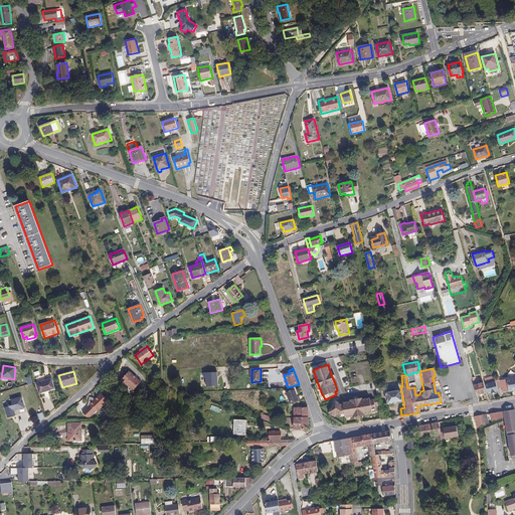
[(141,381),(129,371),(121,380),(125,384),(126,383),(134,389),(141,381)]
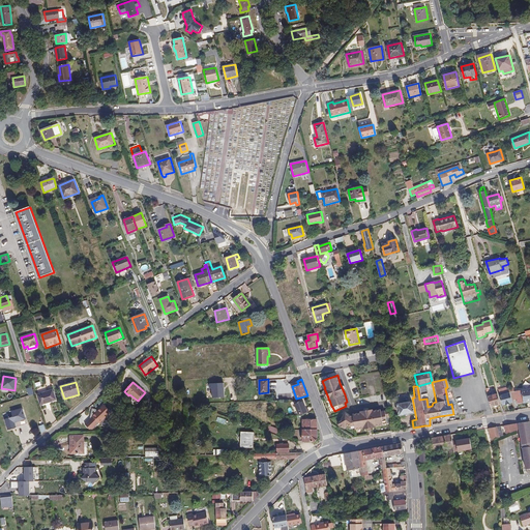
[(224,383),(211,383),(212,398),(224,396),(224,383)]
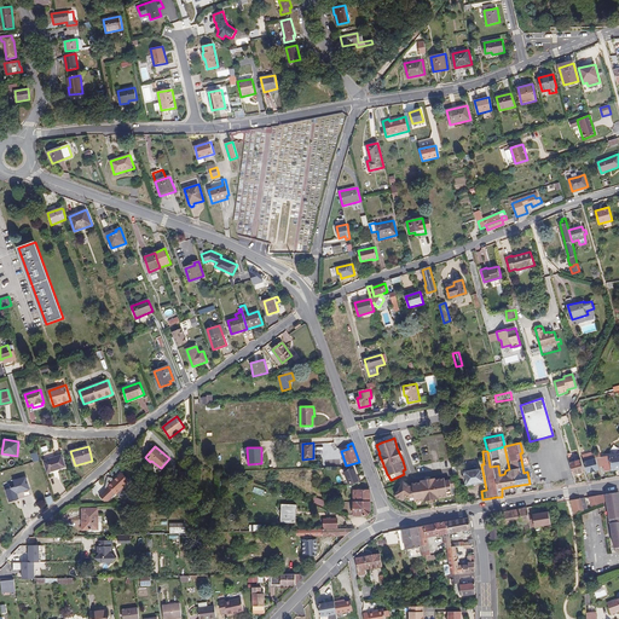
[(599,470),(599,467),(595,455),(594,453),(594,452),(582,456),(584,462),(586,473),(599,470)]
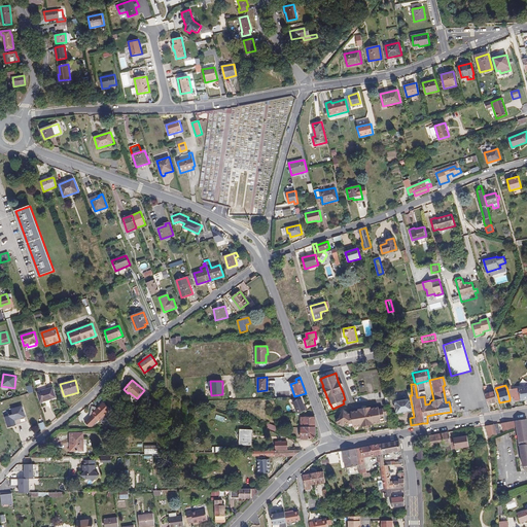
[(526,385),(507,388),(510,397),(514,396),(515,400),(526,398),(526,385)]
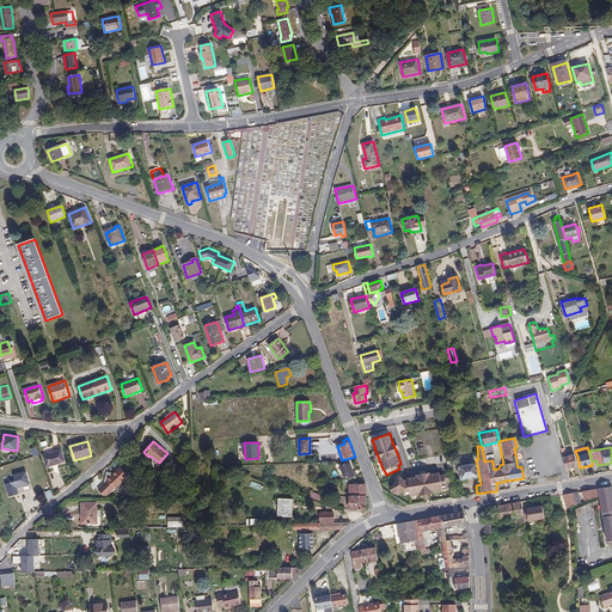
[(567,457),(564,448),(562,450),(567,470),(579,466),(575,456),(567,457)]
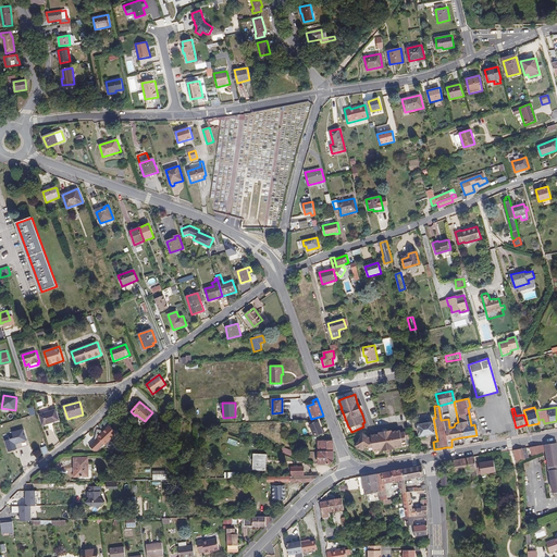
[(56,410),(39,415),(44,425),(59,420),(56,410)]
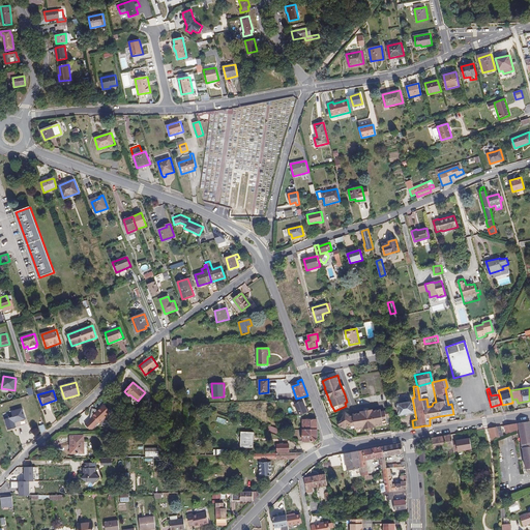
[(303,401),(301,401),(296,403),(294,403),(298,415),(307,412),(305,408),(303,401)]
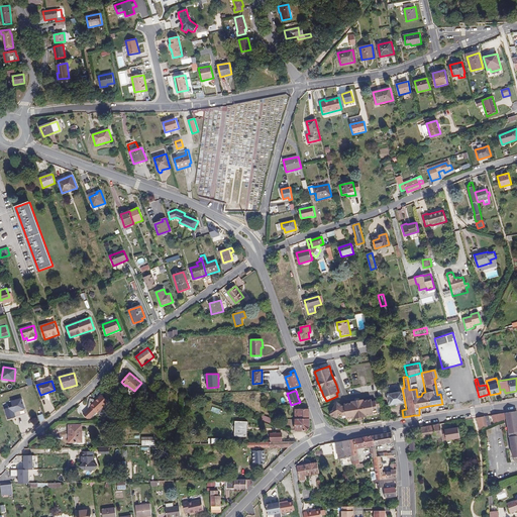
[(405,403),(403,392),(388,394),(390,406),(405,403)]
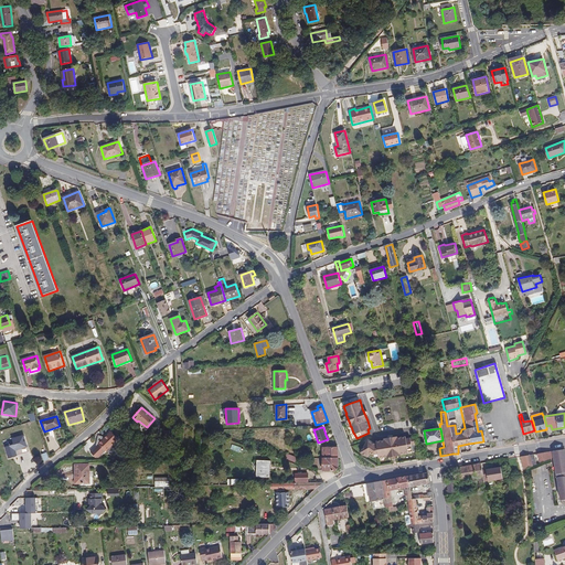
[(117,438),(109,430),(103,437),(102,436),(98,435),(96,444),(97,445),(91,451),(96,457),(97,457),(105,449),(106,449),(117,438)]
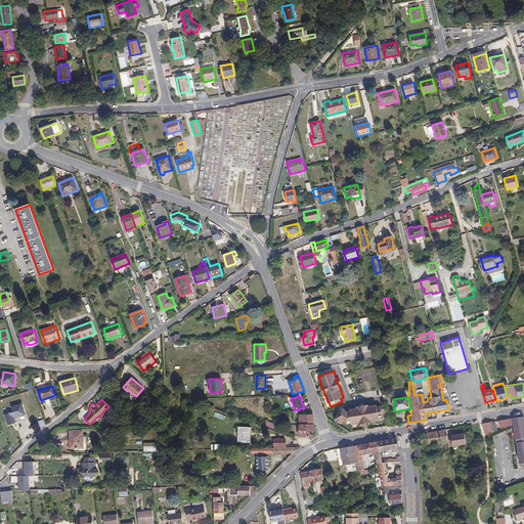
[(23,403),(11,407),(14,418),(26,415),(23,403)]
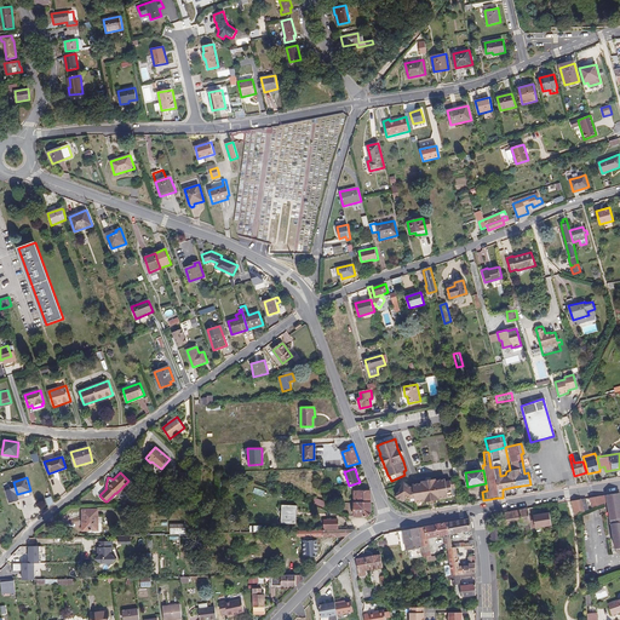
[(432,500),(437,500),(440,499),(440,498),(447,497),(448,497),(453,495),(451,481),(446,481),(446,478),(436,480),(423,482),(413,483),(413,486),(413,487),(405,482),(396,497),(405,500),(407,495),(411,498),(415,498),(415,501),(425,500),(425,501),(428,501),(432,500)]
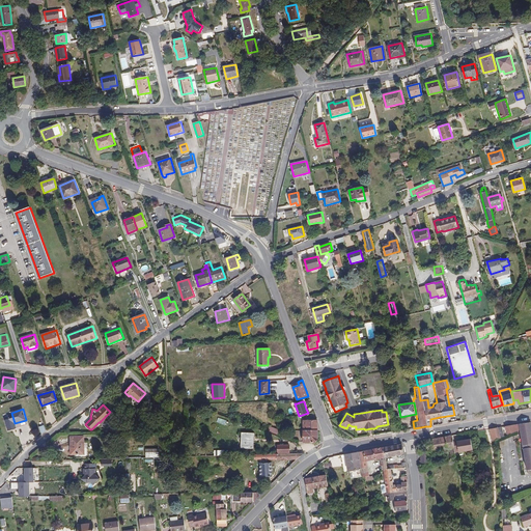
[(307,420),(307,424),(303,424),(303,429),(317,429),(317,420),(307,420)]
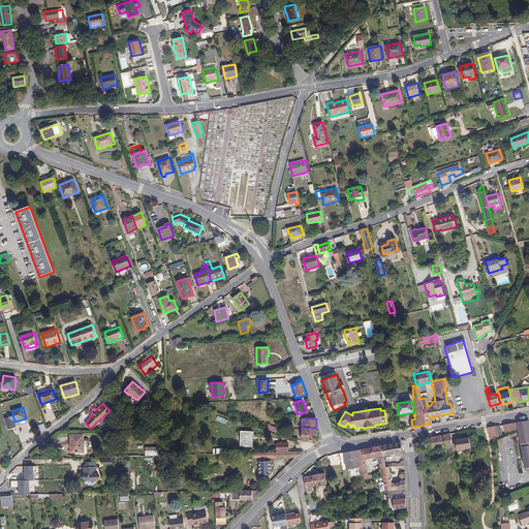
[(528,466),(528,433),(527,421),(521,422),(515,422),(523,468),(528,466)]
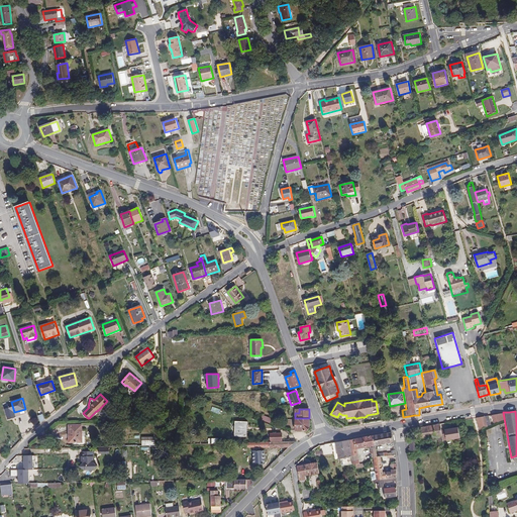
[(480,429),(485,428),(488,427),(485,417),(477,418),(480,429)]
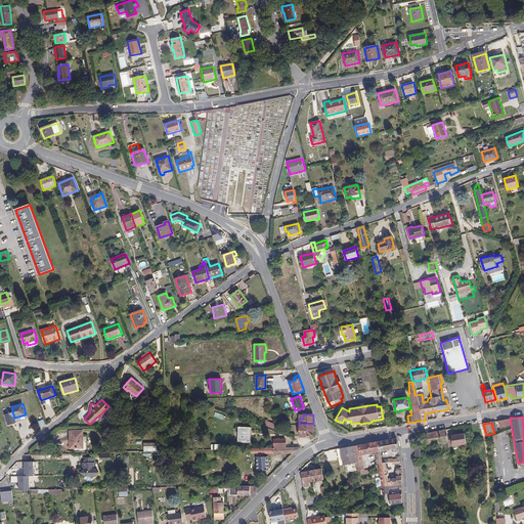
[(313,434),(313,424),(299,424),(300,436),(311,436),(313,434)]
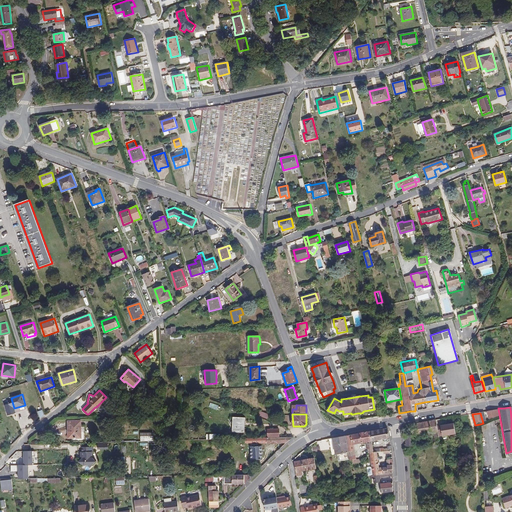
[(245,430),(245,418),(233,417),(232,432),(243,432),(243,430),(245,430)]
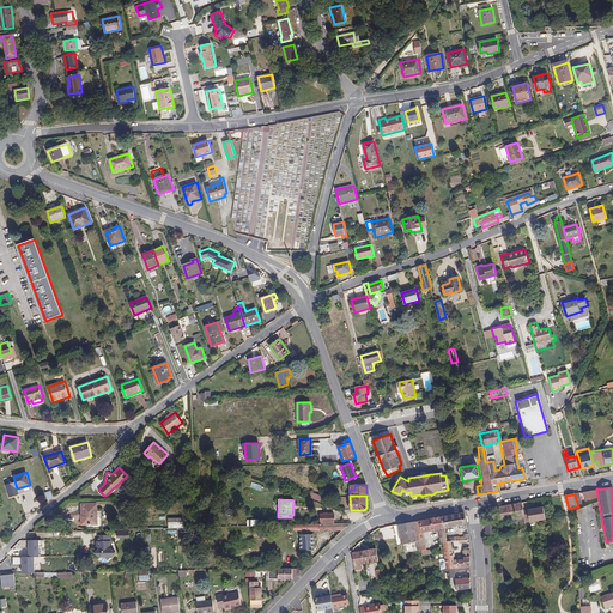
[(97,525),(97,503),(82,504),(82,525),(97,525)]
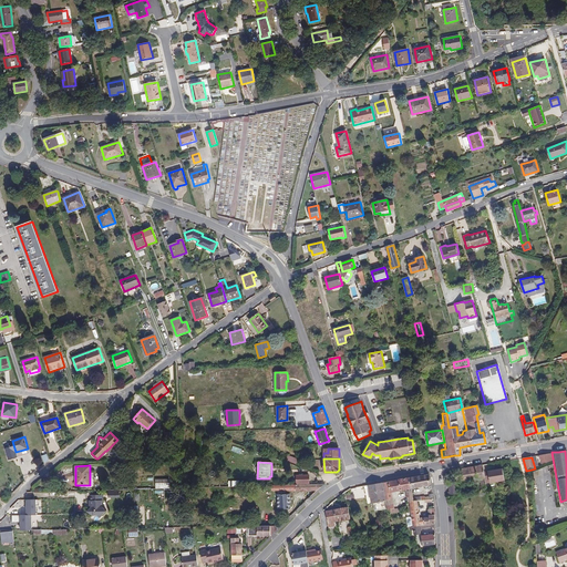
[(481,478),(483,488),(487,487),(484,465),(462,468),(464,482),(481,478)]
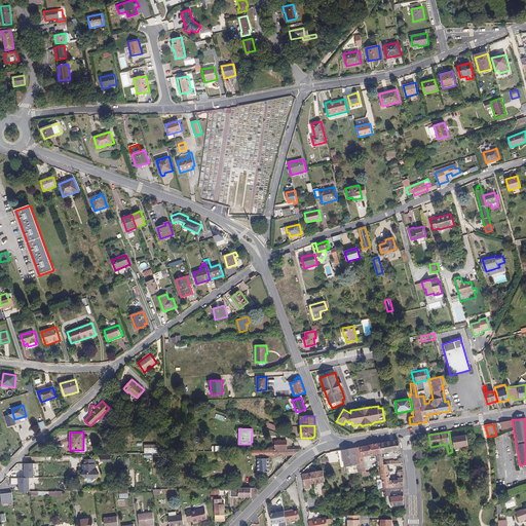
[(468,445),(466,435),(453,437),(454,448),(468,445)]
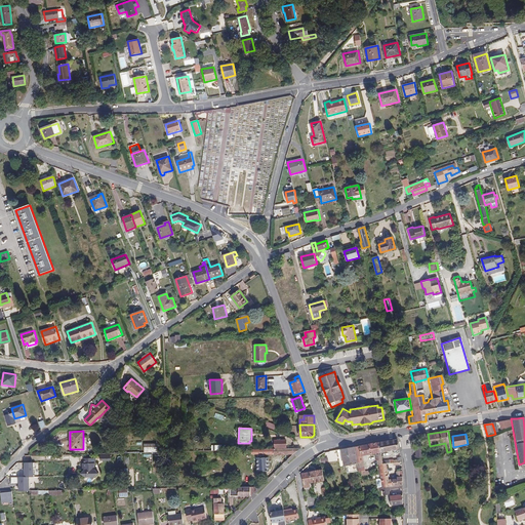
[(379,465),(387,463),(398,462),(397,459),(394,459),(393,458),(382,460),(380,452),(392,450),(393,452),(394,453),(396,452),(397,453),(400,452),(399,449),(398,439),(379,442),(369,444),(368,444),(354,447),(359,471),(359,472),(365,471),(362,455),(376,453),(377,465),(378,465),(379,465)]
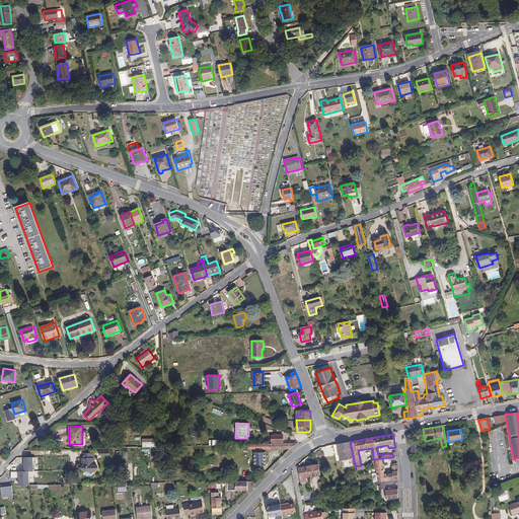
[(283,435),(272,435),(272,443),(283,443),(283,435)]
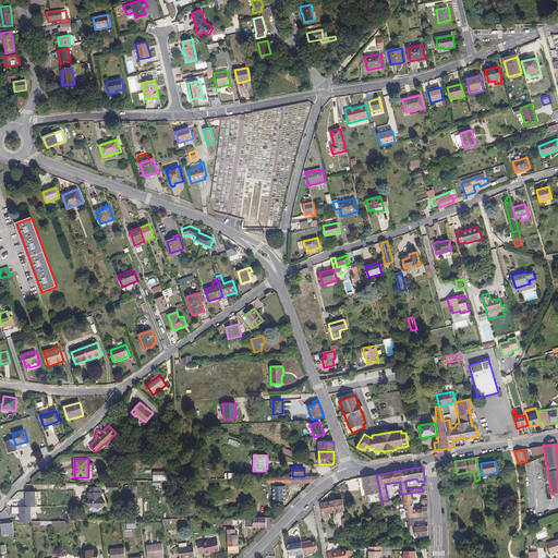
[(154,472),(154,481),(167,480),(167,472),(154,472)]
